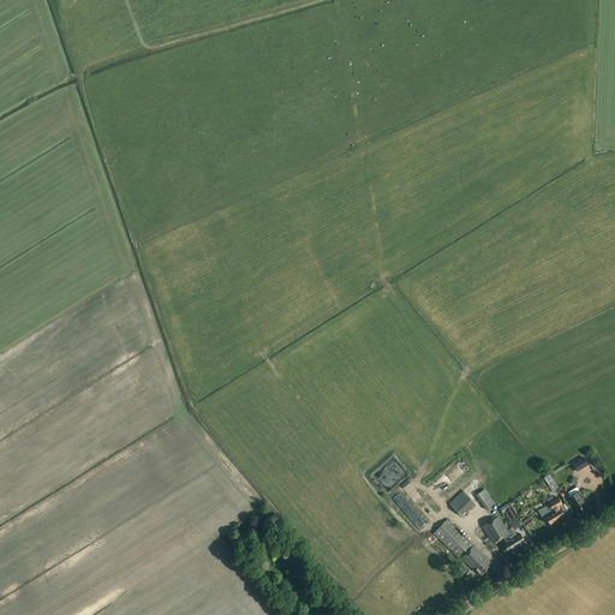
[(384,458),(360,476),(366,485),(369,483),(375,490),(396,473),(384,458)]
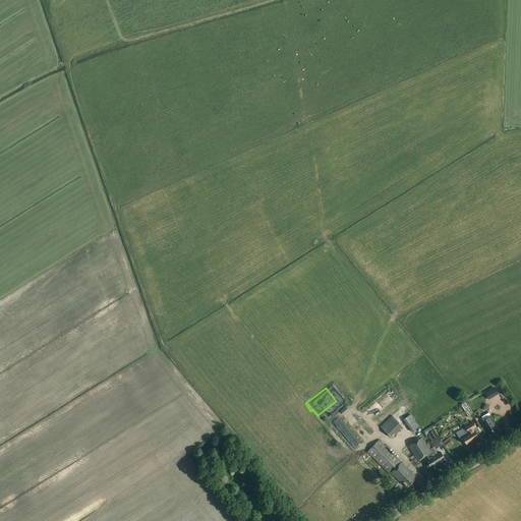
[(488,400),(499,394),(495,388),(484,394),(488,400)]
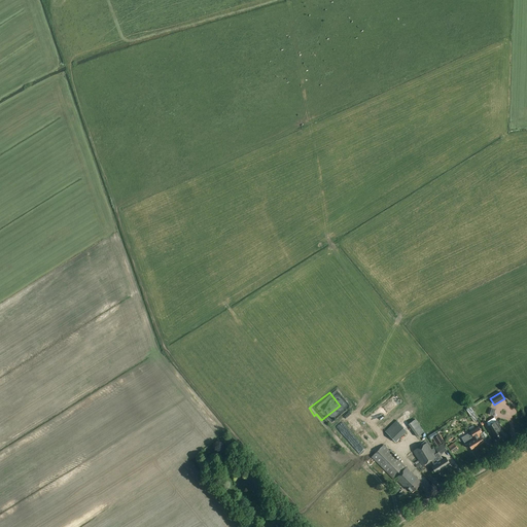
[(473,422),(479,419),(477,417),(479,417),(472,407),(471,408),(473,412),(469,414),(473,422)]
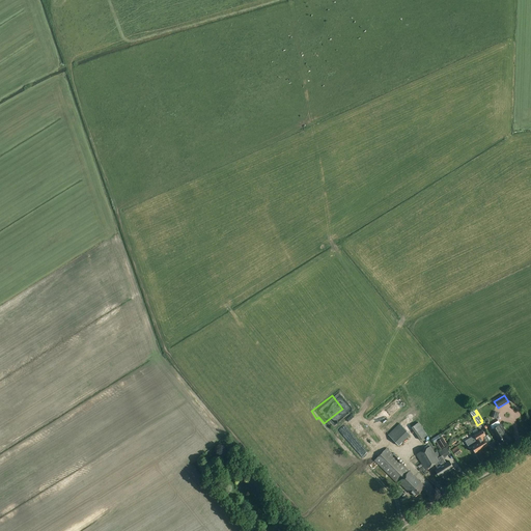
[(350,435),(354,431),(343,421),(340,424),(350,435)]
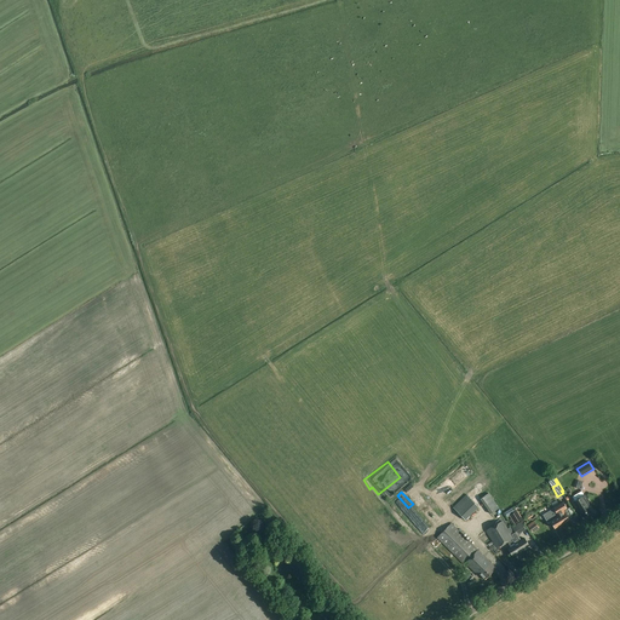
[(572,497),(574,500),(575,501),(578,506),(584,517),(585,516),(585,517),(587,516),(587,515),(591,512),(592,512),(587,506),(590,505),(591,504),(585,495),(584,495),(581,492),(572,497)]
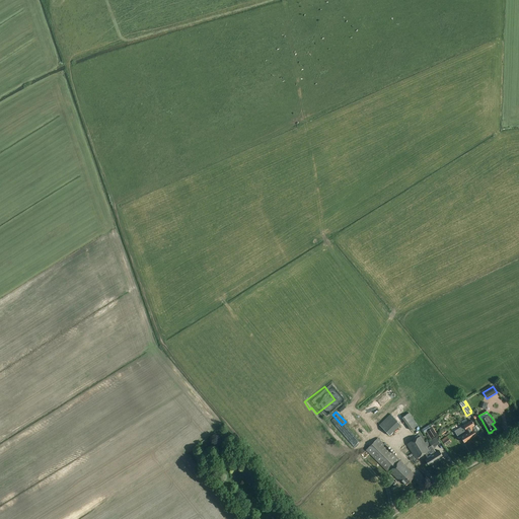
[(350,417),(359,426),(363,422),(354,413),(350,417)]
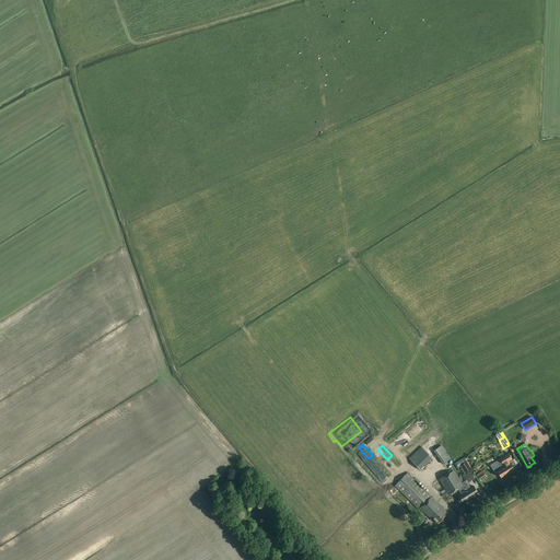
[(420,469),(428,462),(432,458),(422,447),(418,452),(410,459),(420,469)]
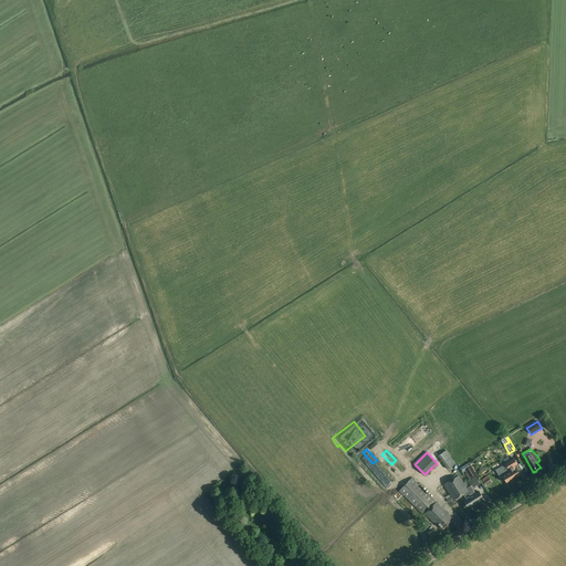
[(359,469),(364,464),(357,458),(353,461),(359,469)]
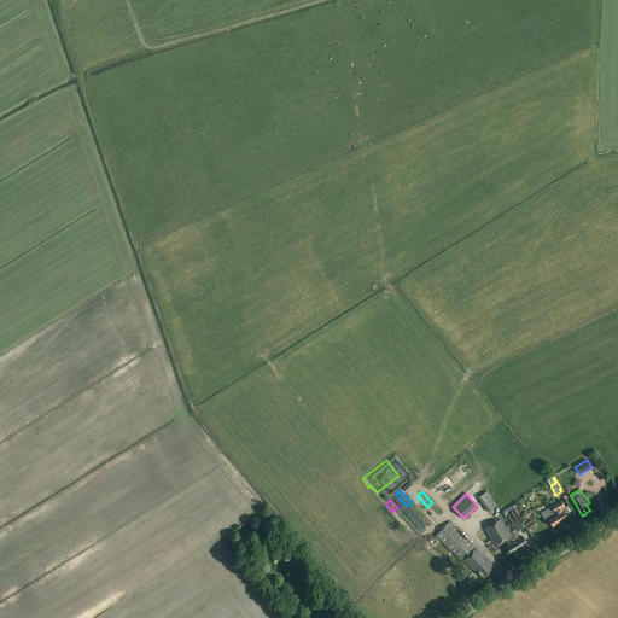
[(549,508),(554,514),(555,517),(560,523),(567,518),(566,517),(569,516),(570,516),(561,501),(551,507),(549,508)]
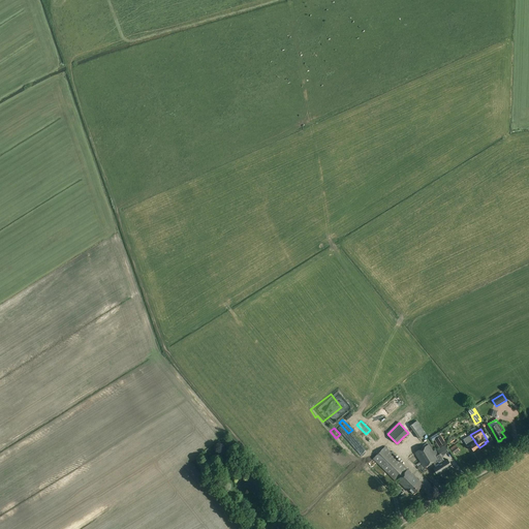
[(467,446),(469,445),(473,452),(479,447),(475,442),(474,440),(470,435),(463,439),(467,446)]
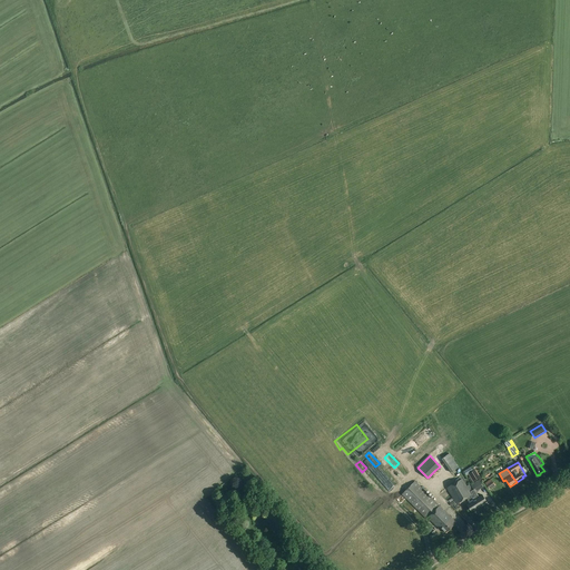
[(473,482),(480,478),(475,470),(468,474),(473,482)]
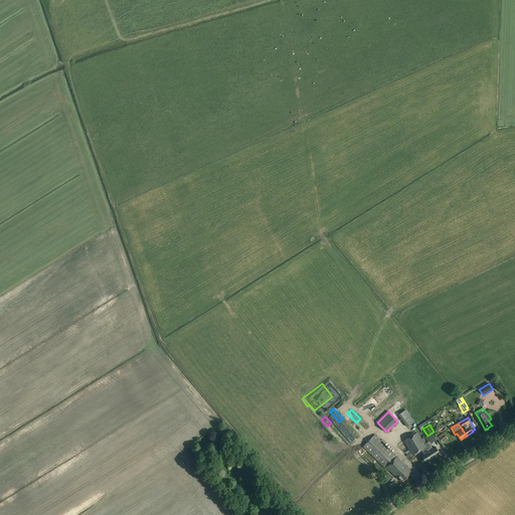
[(404,441),(408,448),(421,440),(417,433),(404,441)]
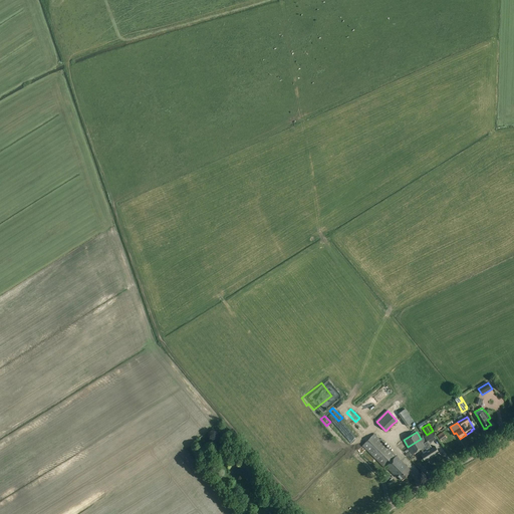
[(438,436),(442,441),(447,438),(443,432),(438,436)]
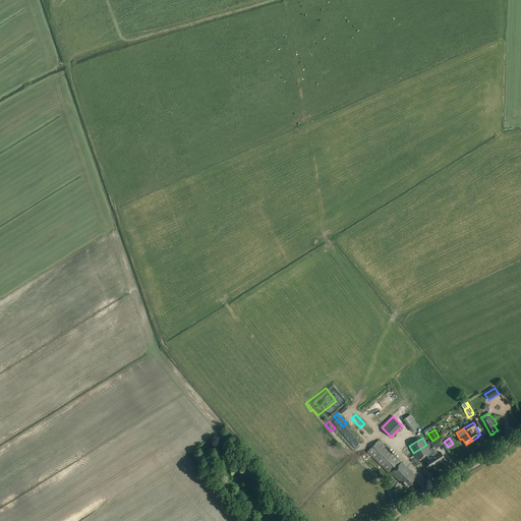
[(430,444),(433,450),(442,445),(438,439),(430,444)]
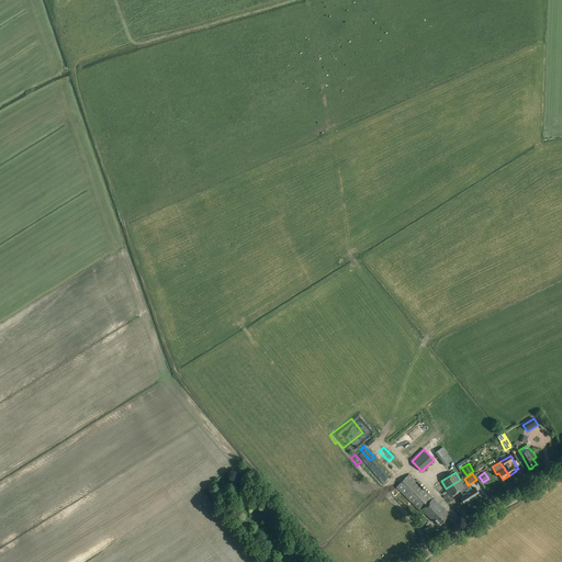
[(420,513),(422,512),(431,521),(431,520),(434,523),(434,521),(438,526),(449,515),(417,482),(415,480),(409,474),(396,487),(420,513)]
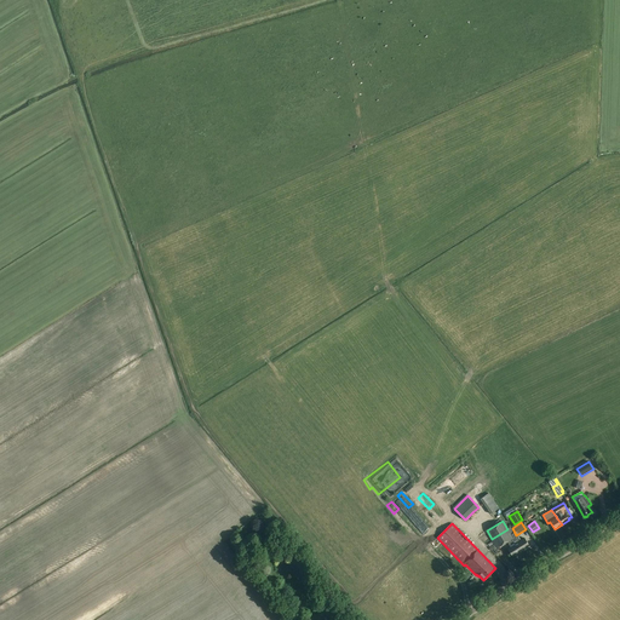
[(407,530),(411,535),(418,530),(414,526),(407,530)]
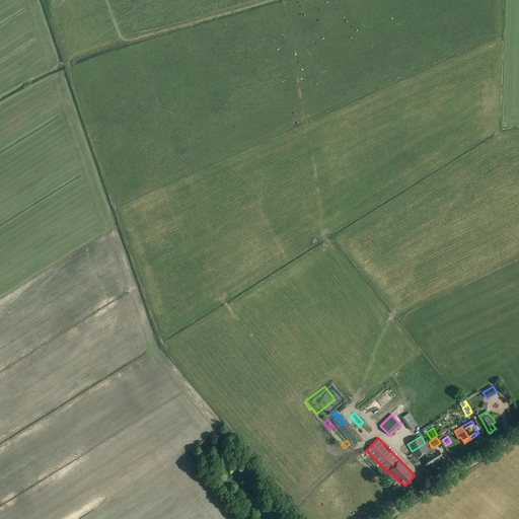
[(425,443),(412,451),(416,459),(425,453),(428,451),(429,451),(428,448),(425,443)]
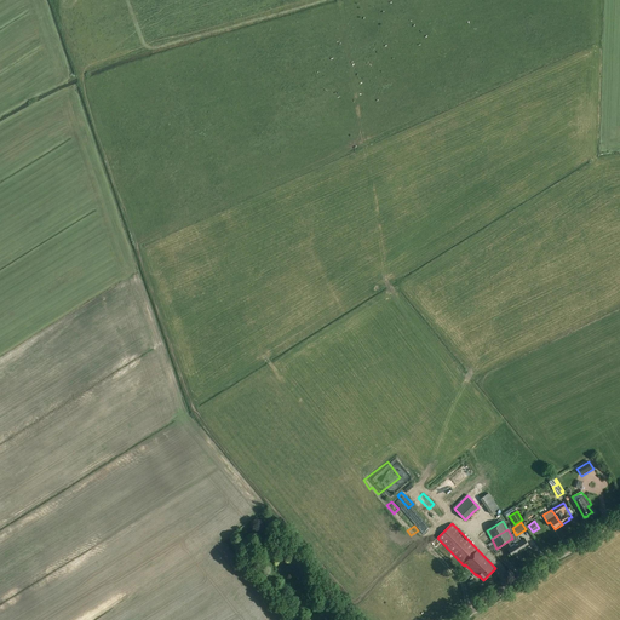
[(511,539),(515,544),(517,541),(522,550),(529,545),(524,539),(521,541),(517,535),(516,537),(514,533),(511,535),(512,539),(511,539)]
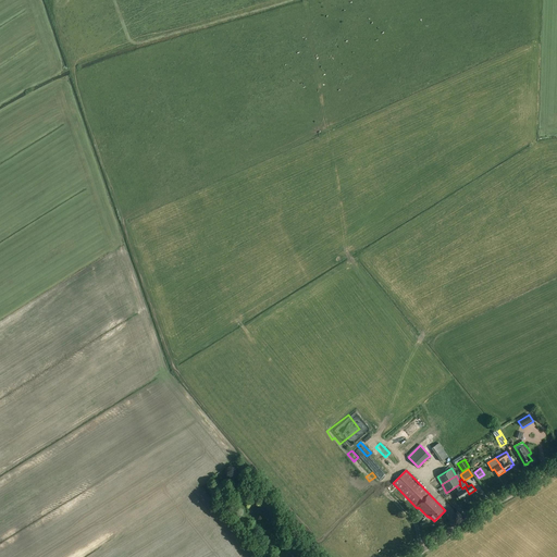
[(459,484),(456,486),(458,492),(456,493),(460,499),(469,494),(465,486),(462,489),(459,484)]
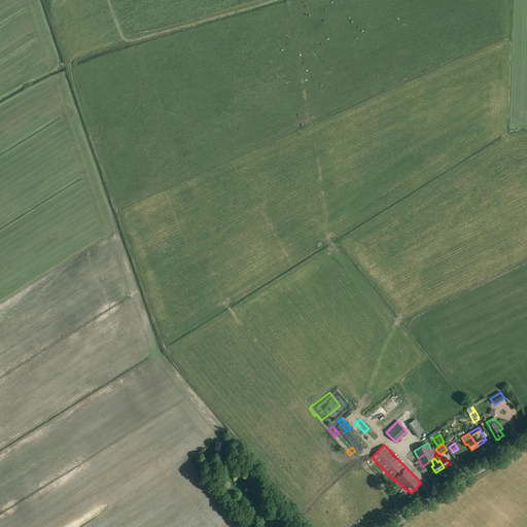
[(351,459),(346,462),(350,468),(355,464),(351,459)]
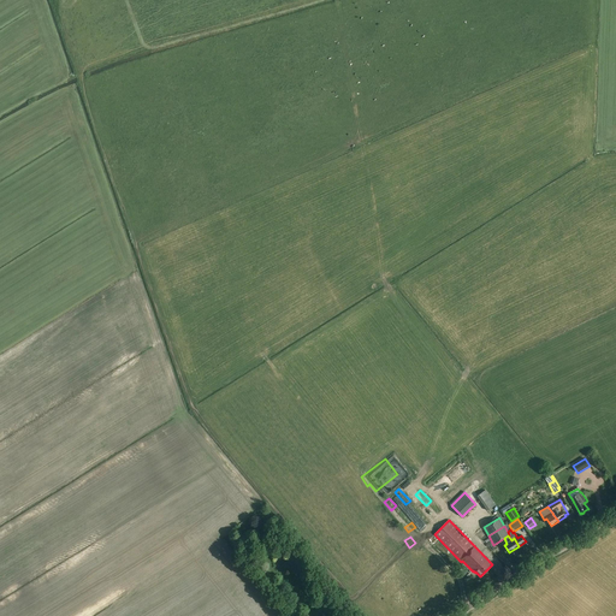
[(468,576),(471,574),(462,564),(457,568),(465,576),(466,574),(468,576)]
